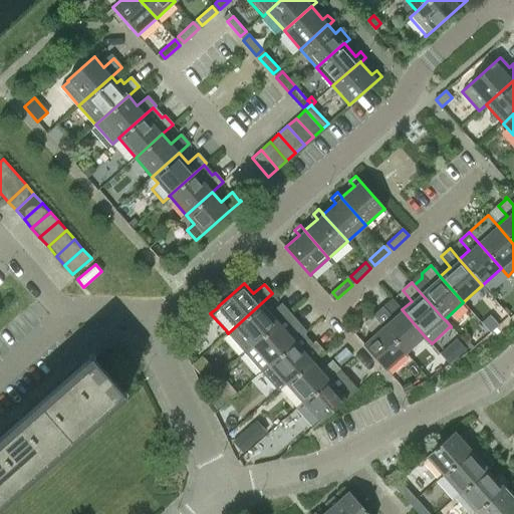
[(406,352),(425,336),(402,309),(393,299),(383,307),(393,317),(382,326),(406,352)]
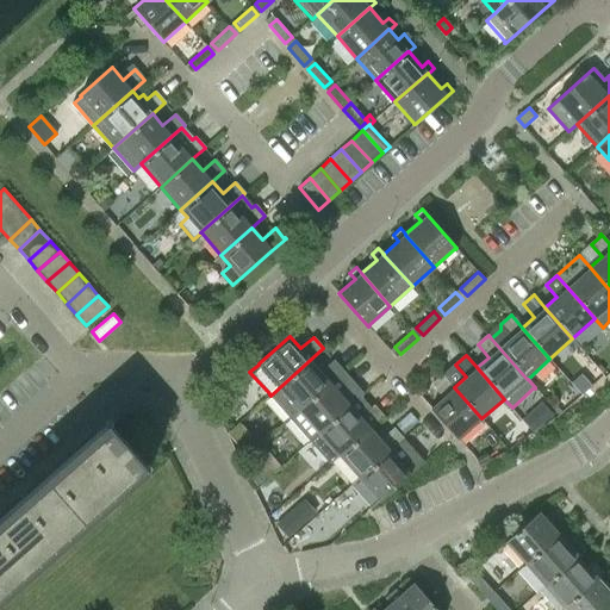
[(321,372),(310,360),(271,396),(290,417),(290,418),(340,374),(343,371),(334,360),(321,372)]
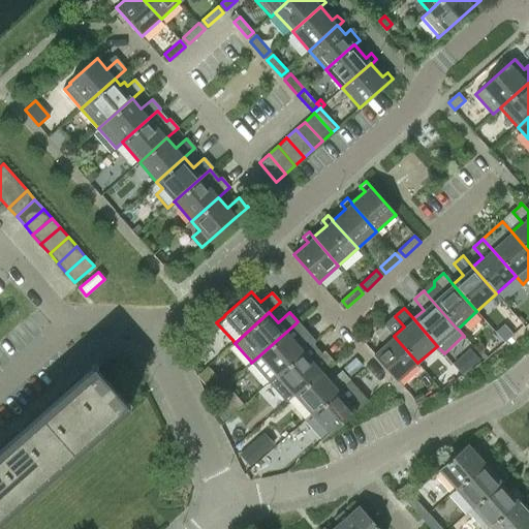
[(294,324),(251,363),(252,363),(269,381),(269,382),(312,344),(315,341),(306,332),(298,321),(297,322),(294,324)]
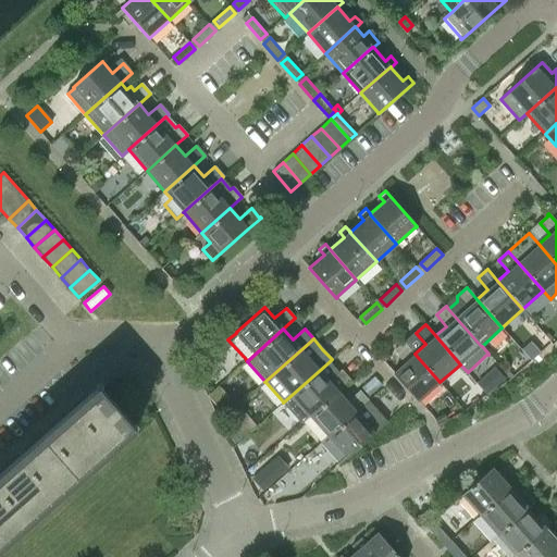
[(419,401),(440,382),(415,354),(405,343),(395,351),(405,362),(393,372),(419,401)]
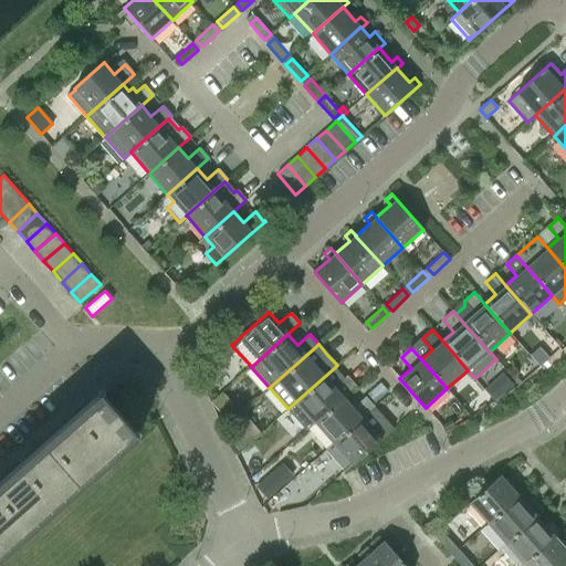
[(343,379),(334,368),(287,409),(306,430),(314,422),(344,397),(355,387),(346,376),(343,379)]
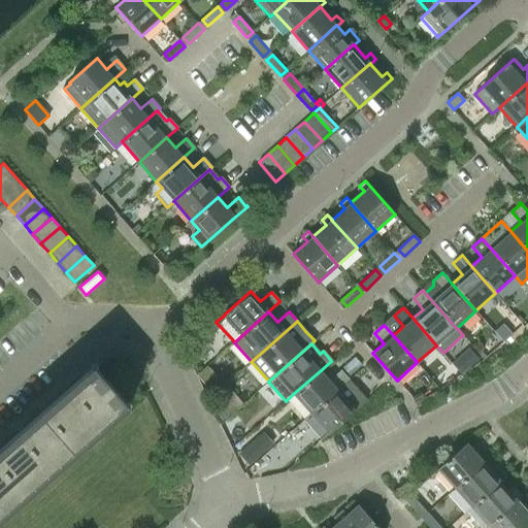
[(459,356),(452,362),(462,373),(468,367),(459,356)]
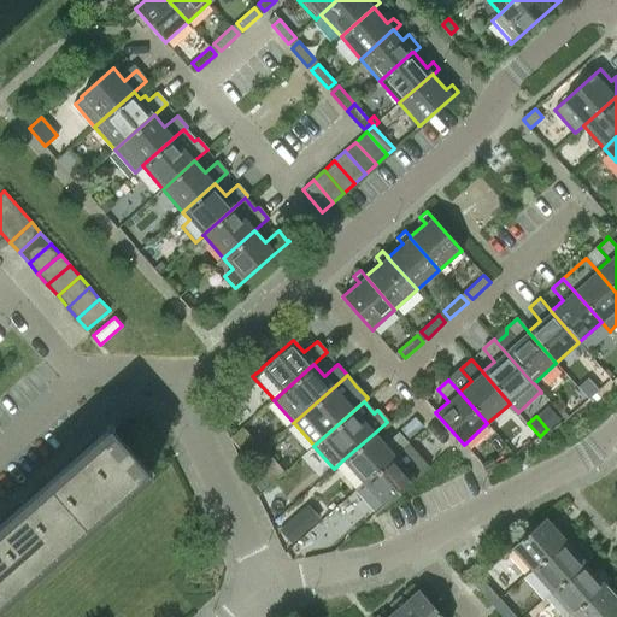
[(415,417),(400,429),(409,438),(422,425),(415,417)]
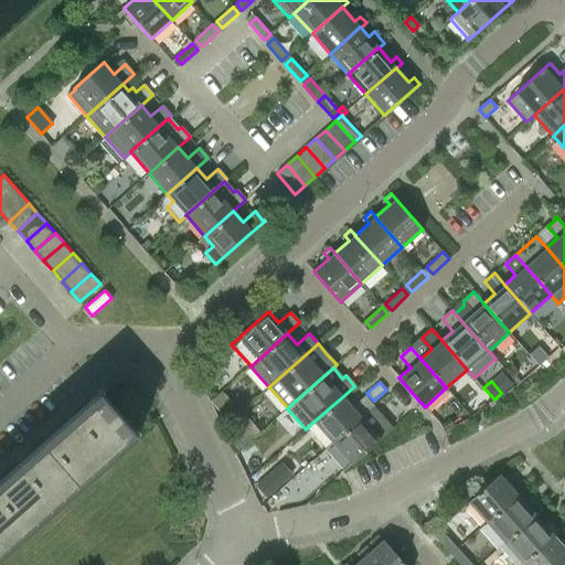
[(103,397),(0,488),(0,548),(134,432),(135,433),(136,432),(104,395),(103,396),(103,397)]
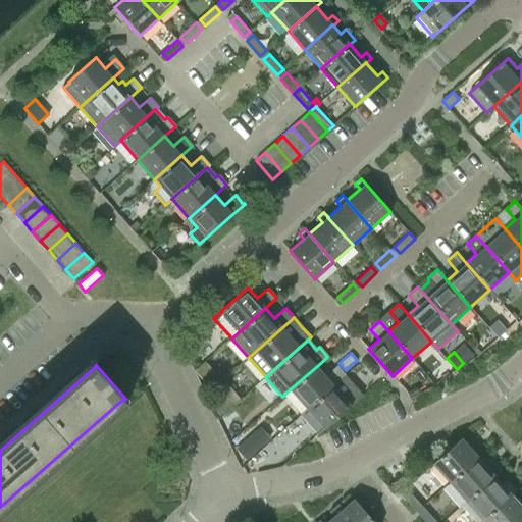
[(307,409),(334,385),(345,376),(336,366),(326,376),(317,366),(290,389),(307,409)]
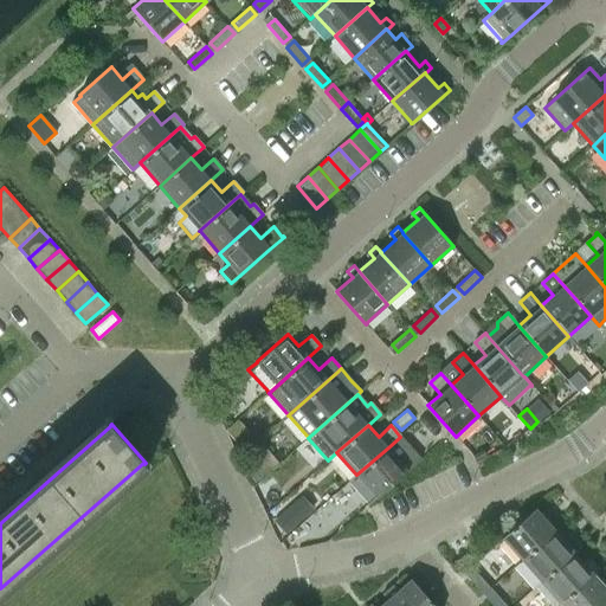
[(243,447),(252,438),(244,430),(234,439),(243,447)]
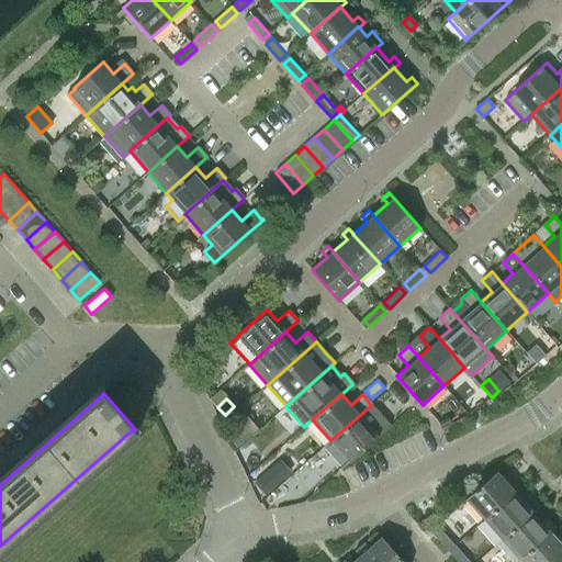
[(360,415),(330,440),(349,460),(349,461),(379,436),(391,425),(390,425),(390,424),(389,425),(381,415),(371,405),(360,415)]
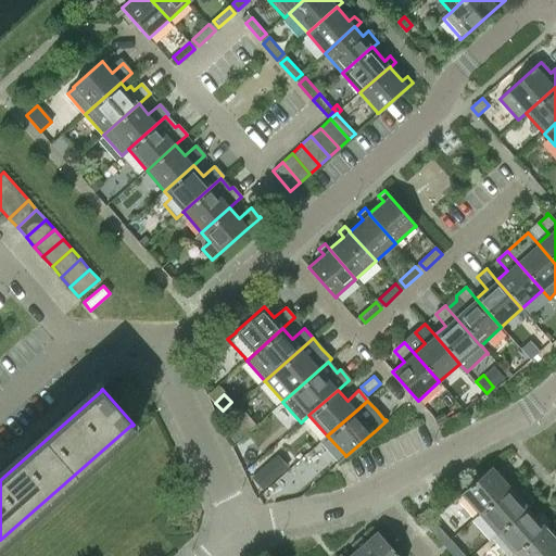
[(264,466),(252,477),(262,489),(275,478),(264,466)]
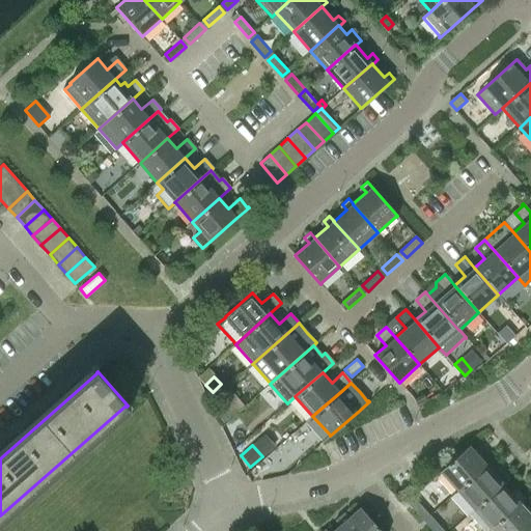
[(441,472),(457,491),(486,465),(487,466),(493,460),(487,454),(482,459),(470,446),(471,446),(470,445),(440,472),(441,472)]
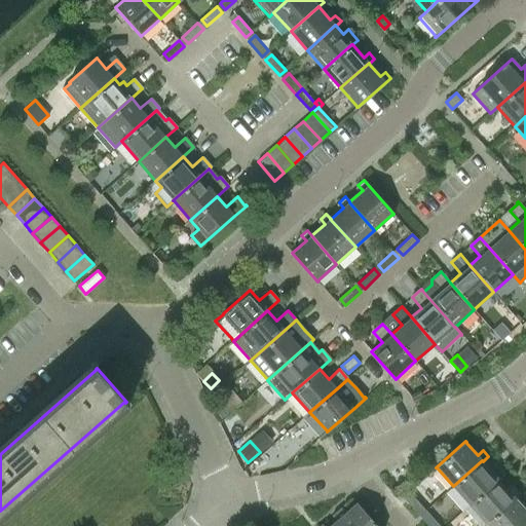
[(482,460),(453,486),(470,505),(499,480),(504,476),(499,470),(494,474),(483,461),(482,460)]
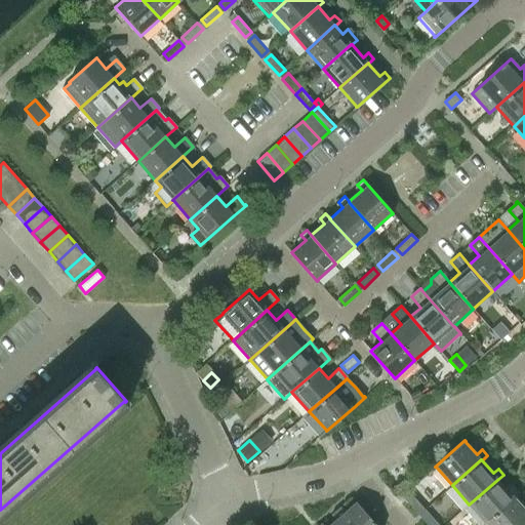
[(469,505),(485,523),(515,497),(520,493),(515,487),(510,492),(498,479),(469,505)]
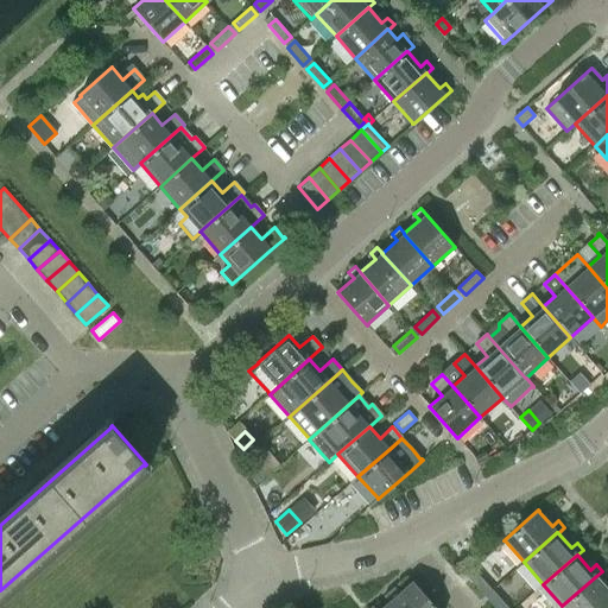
[(476,572),(469,578),(485,596),(492,590),(476,572)]
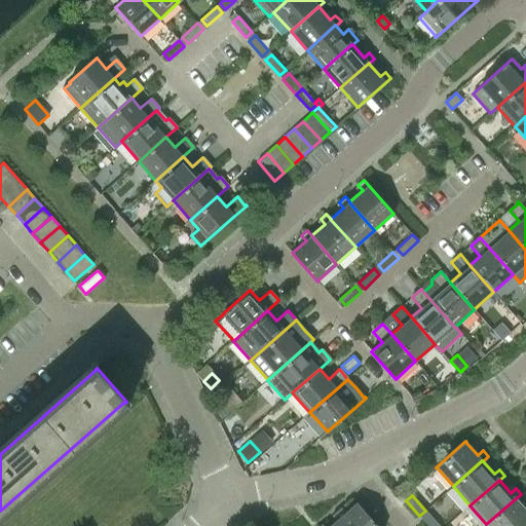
[(516,498),(486,524),(488,525),(521,525),(525,522),(525,510),(516,498)]
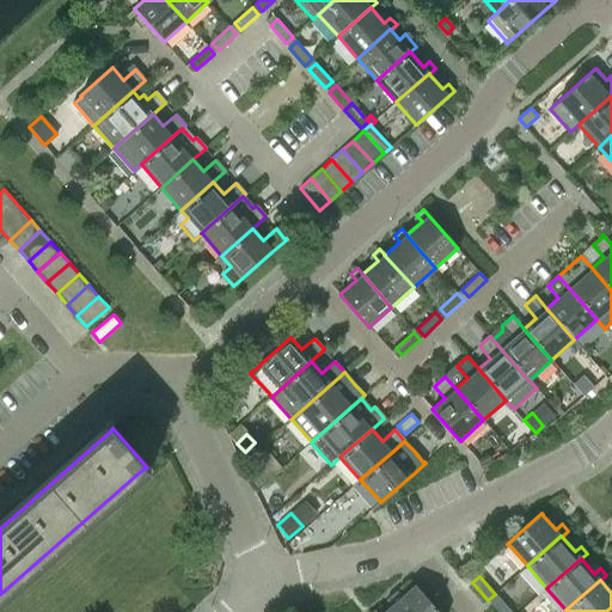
[(392,605),(398,611),(439,611),(415,585),(414,586),(399,599),(393,593),(386,599),(392,605)]
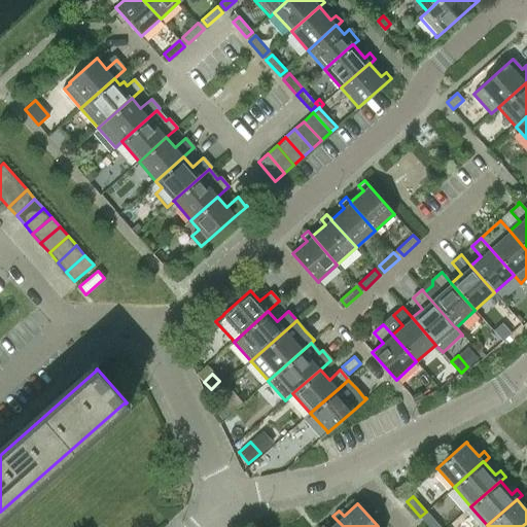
[(440,526),(429,515),(424,521),(429,526),(440,526)]
